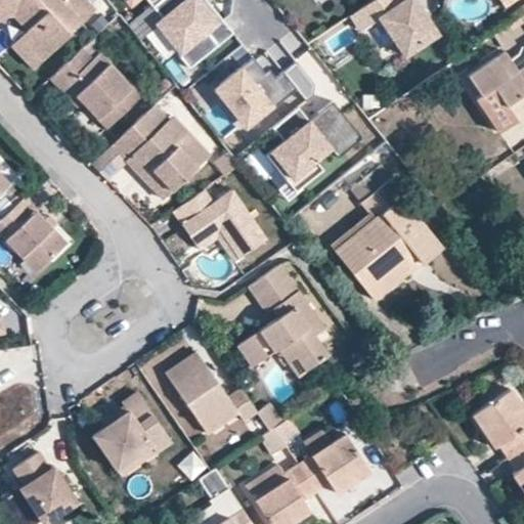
[(88,7),(81,0),(0,0),(0,15),(11,16),(23,30),(29,36),(29,48),(40,60),(67,34),(61,29),(74,16),(76,18),(87,9),(88,7)]
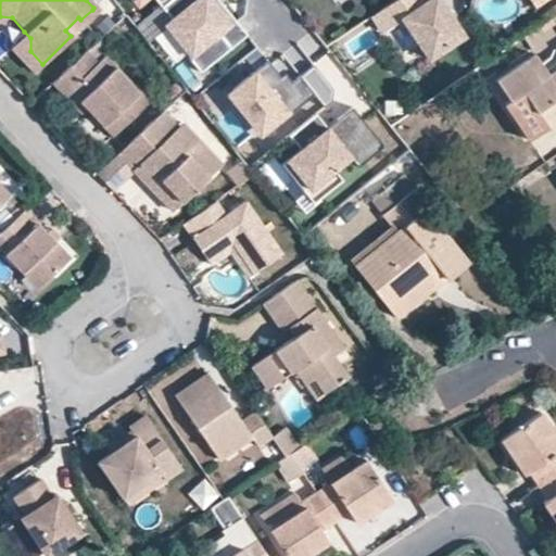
[(187,57),(199,72),(245,34),(218,1),(214,4),(210,0),(166,0),(160,7),(169,19),(164,24),(189,54),(187,57)]
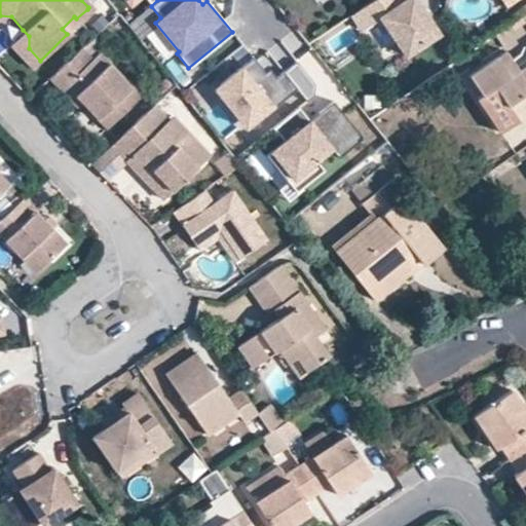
[(437,34),(413,0),(372,0),(350,15),(361,31),(379,19),(404,55),(437,34)]
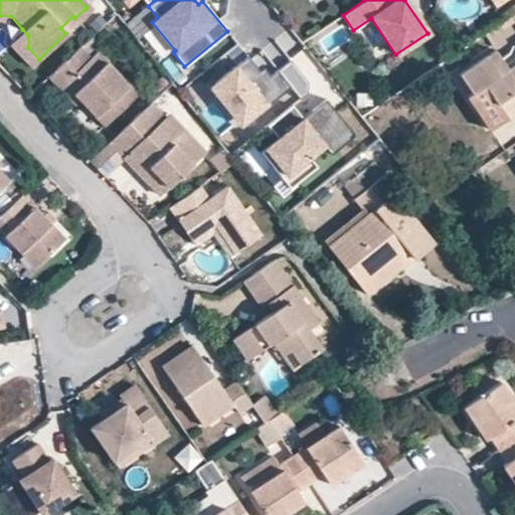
[(91,11),(87,7),(86,9),(74,18),(72,16),(60,28),(65,33),(89,12),(91,11)]
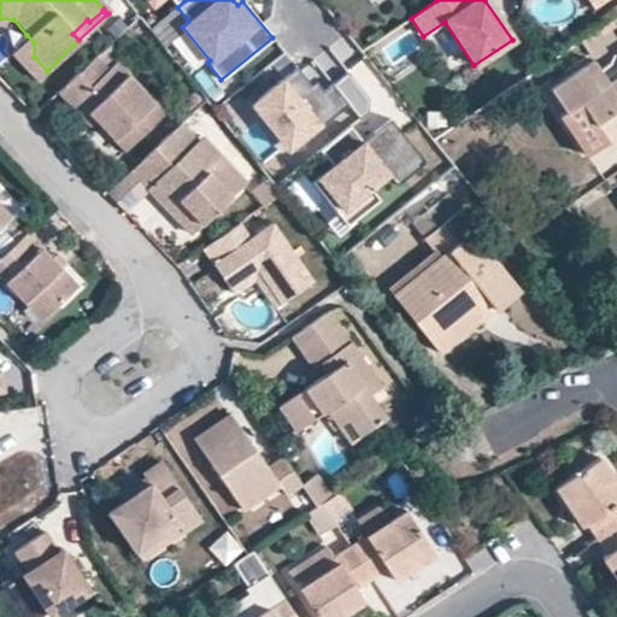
[(37,80),(47,71),(34,57),(34,42),(27,35),(10,51),(37,80)]
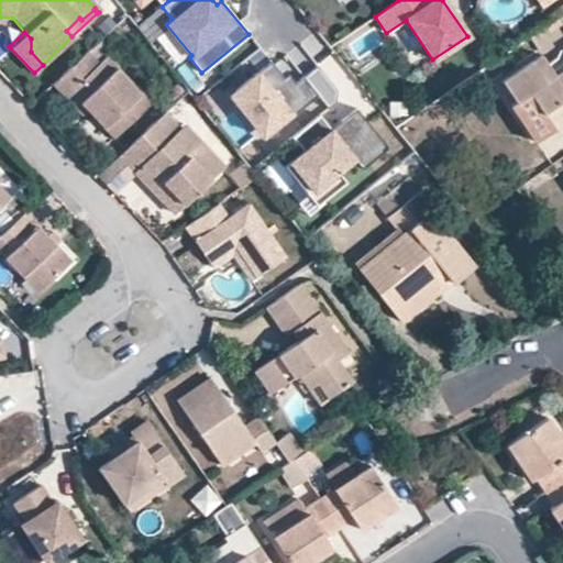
[(86,53),(52,85),(64,97),(69,92),(85,110),(113,138),(148,103),(105,57),(98,64),(86,53)]
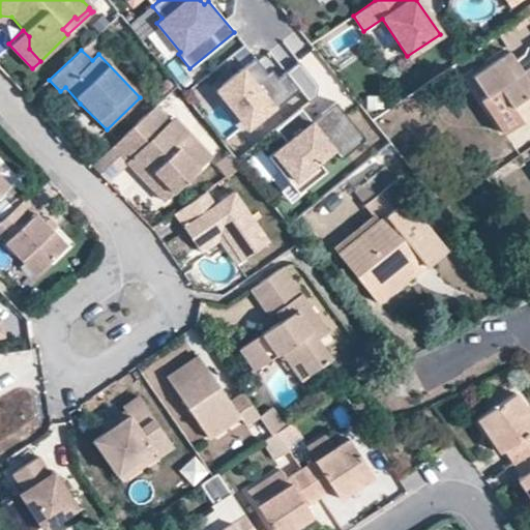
[(500,60),(512,79),(521,74),(508,55),(500,60)]
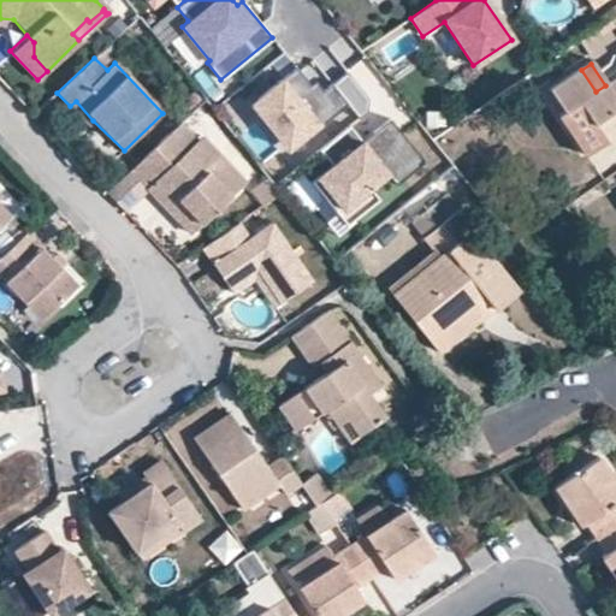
[(295,66),(255,99),(292,144),(317,124),(319,126),(345,104),(356,118),(365,111),(367,99),(344,71),(318,94),(295,66)]
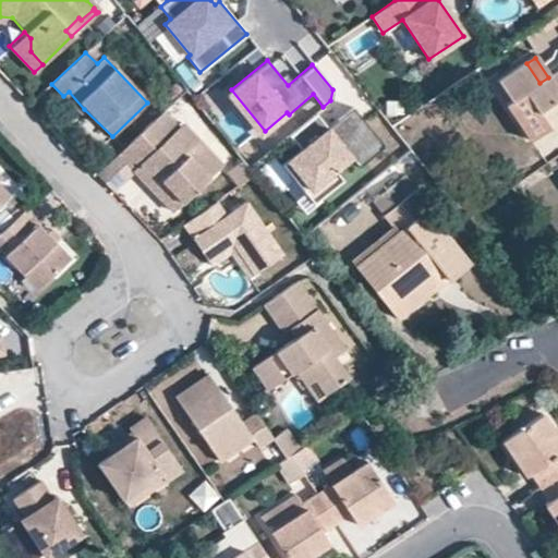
[(506,106),(530,143),(557,123),(557,70),(548,77),(540,83),(526,63),(497,83),(510,102),(506,106)]
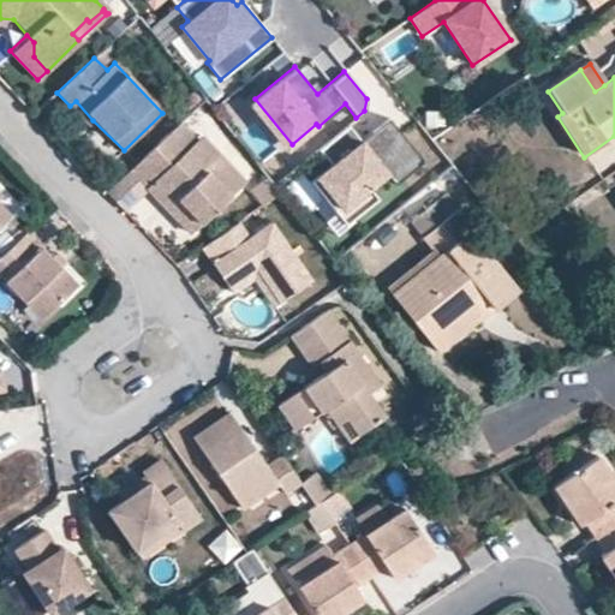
[(70,106),(89,126),(93,120),(76,101),(70,106)]
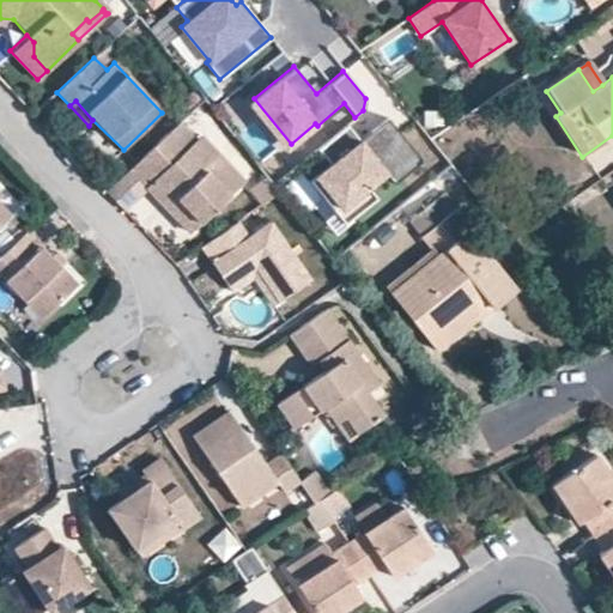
[(420,161),(387,117),(369,132),(374,137),(363,146),(358,140),(346,125),(316,149),(327,162),(311,175),(349,219),(374,199),(364,188),(368,186),(364,180),(377,169),(390,186),(420,161)]
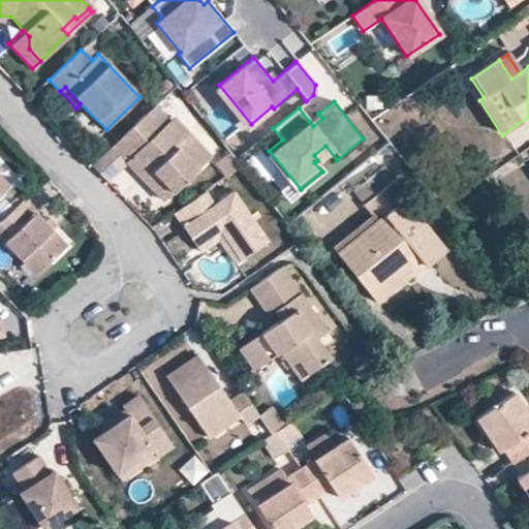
[(154,106),(110,149),(124,164),(127,162),(135,154),(173,191),(210,155),(174,117),(169,121),(154,106)]
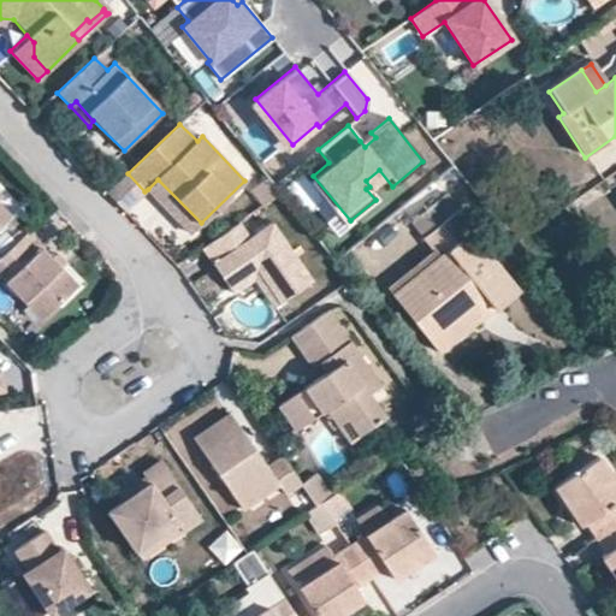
[(375,137),(371,132),(360,141),(365,147),(375,137)]
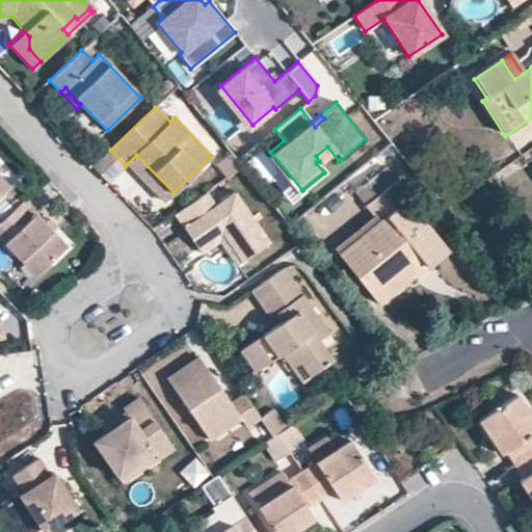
[(110,150),(91,166),(106,182),(125,165),(110,150)]
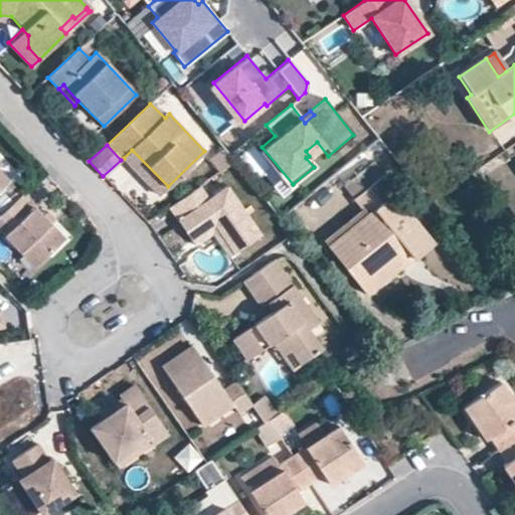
[(288,188),(293,184),(262,147),(256,151),(288,188)]
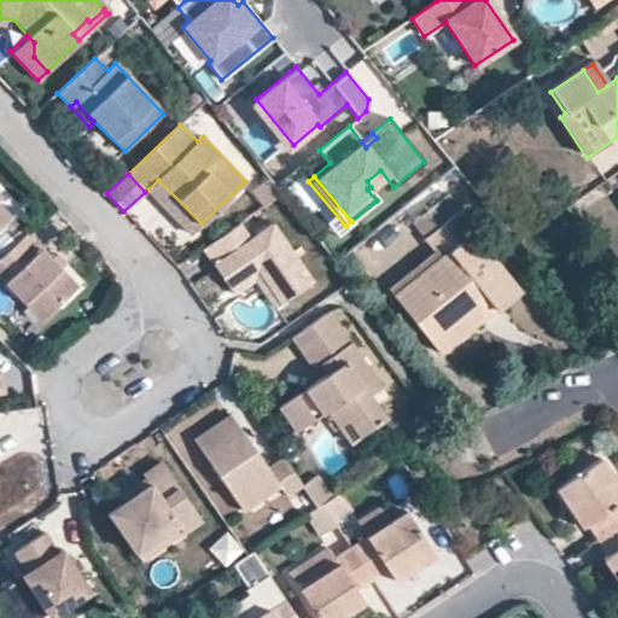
[(149,190),(193,233),(202,223),(158,180),(149,190)]
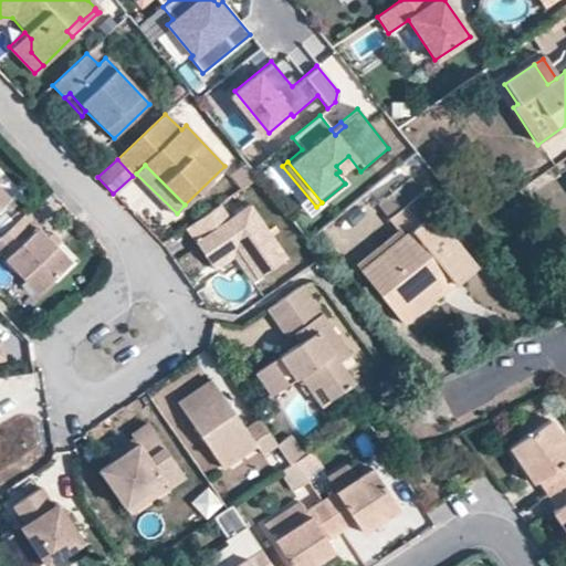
[(0,207),(10,198),(0,188),(0,207)]
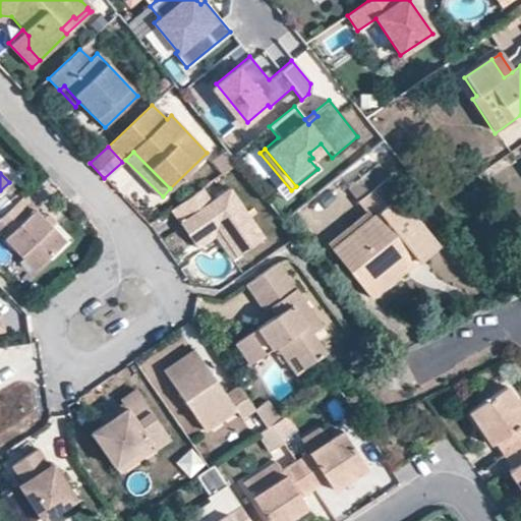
[(327,241),(370,297),(438,245),(398,194),(401,192),(388,176),(357,200),(365,212),(327,241)]
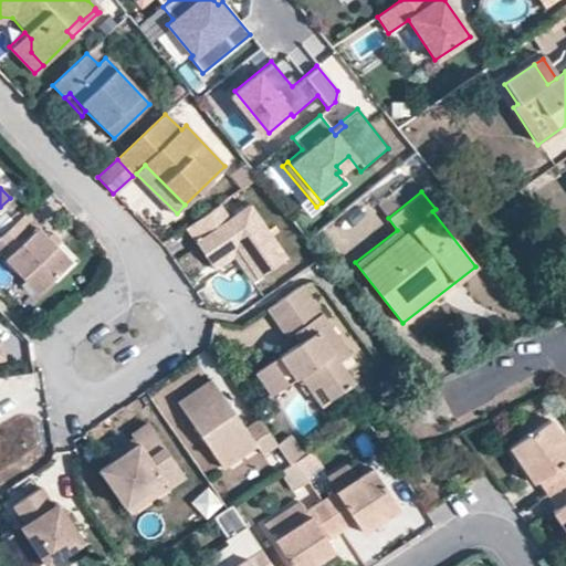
[(228,218),(219,205),(186,229),(210,265),(234,249),(255,280),(286,259),(249,203),(228,218)]
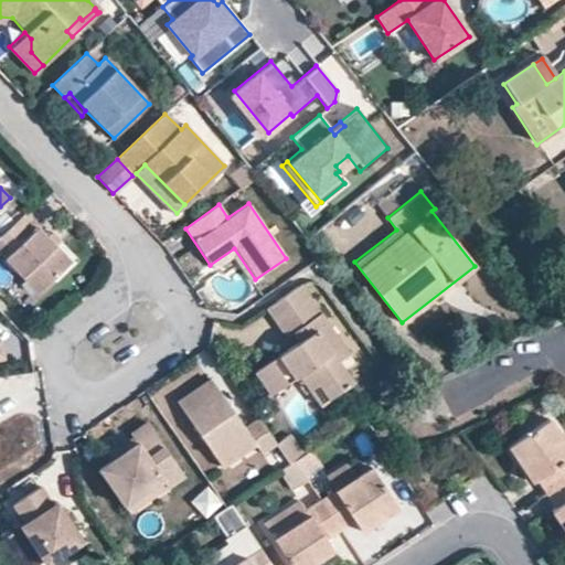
[(30,208),(0,236),(0,246),(25,273),(41,289),(54,277),(72,260),(56,244),(49,236),(38,224),(42,221),(30,208)]
